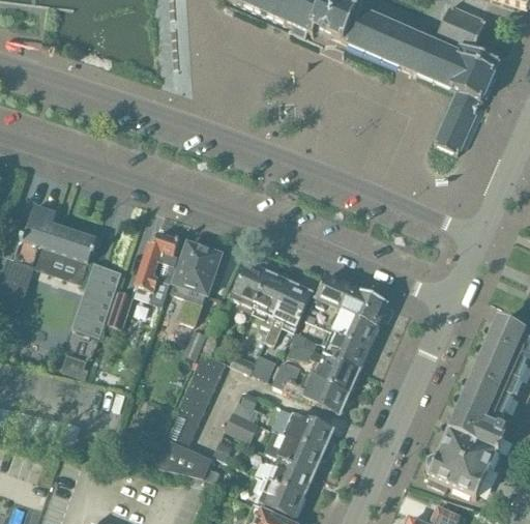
[(480,20),(477,19),(450,6),(449,5),(437,34),(433,44),(420,38),(413,35),(414,31),(413,31),(413,32),(362,10),(365,3),(359,0),(234,0),(292,26),(291,29),(291,30),(305,37),(307,32),(313,34),(316,28),(337,37),(409,69),(412,70),(417,73),(458,90),(455,94),(451,103),(444,119),(439,132),(434,142),(434,143),(458,153),(458,152),(476,110),(498,61),(473,50),(486,22),(480,20)]
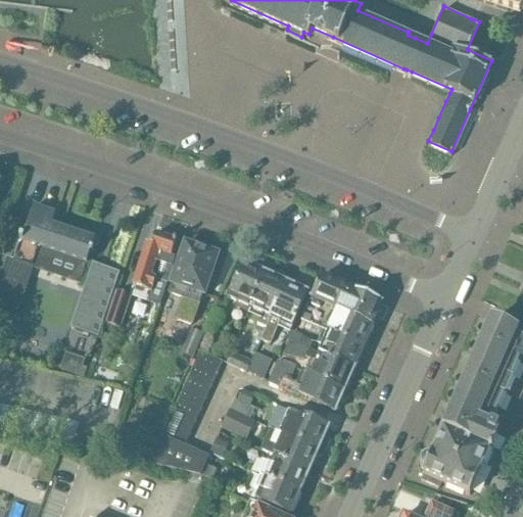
[(488,0),(519,10),(522,1),(522,0),(488,0)]
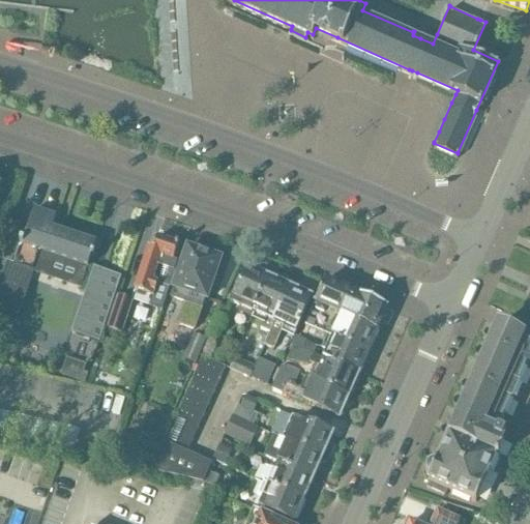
[(0,274),(0,304),(20,311),(33,268),(34,269),(37,259),(40,248),(64,256),(87,263),(95,238),(74,231),(53,224),(56,212),(43,208),(32,205),(22,234),(13,259),(6,257),(2,268),(0,274)]
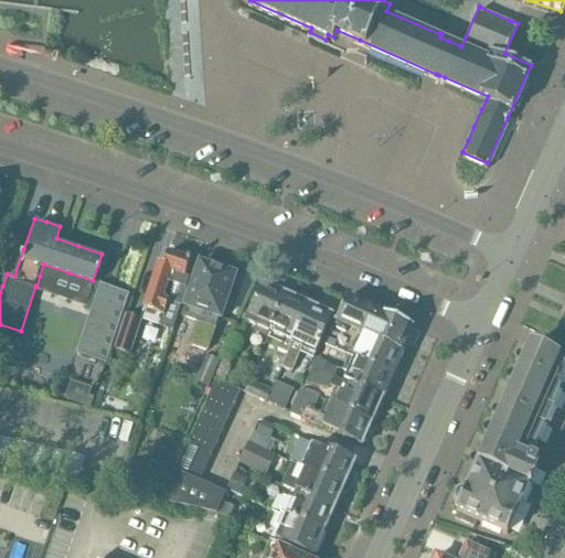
[(158,258),(144,304),(163,311),(168,297),(181,301),(189,275),(184,274),(191,255),(168,247),(164,259),(158,258)]
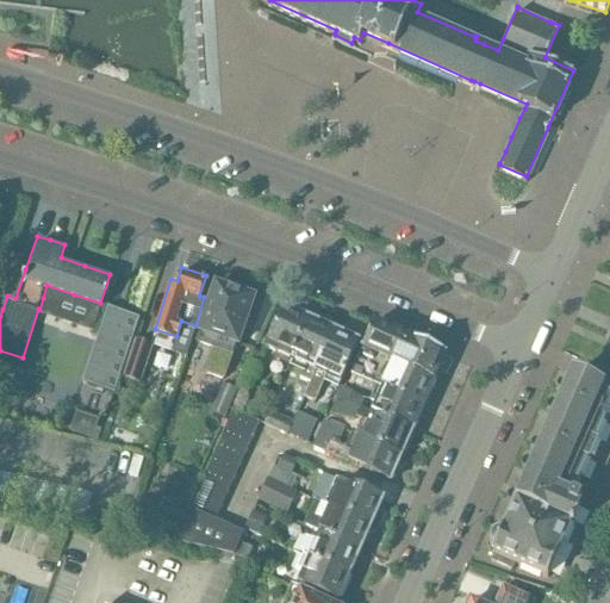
[(216,281),(199,330),(198,329),(195,337),(211,342),(203,367),(225,375),(236,342),(253,293),(216,281)]
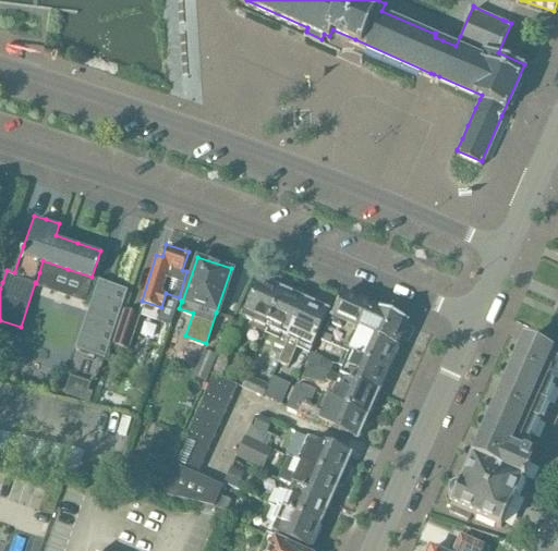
[(102,279),(81,346),(105,355),(128,285),(99,276),(98,278),(102,279)]
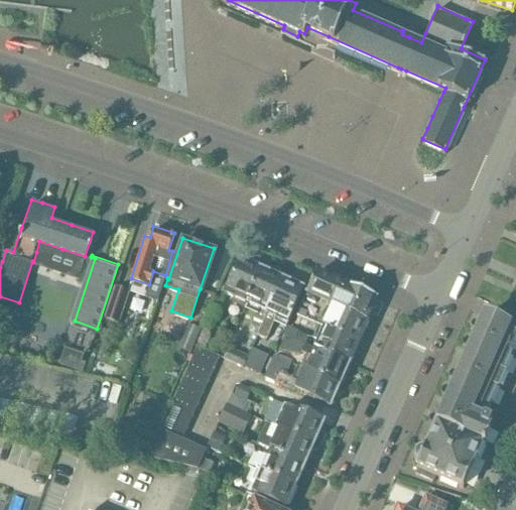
[(247,300),(262,266),(240,256),(224,290),(229,292),(247,300)]
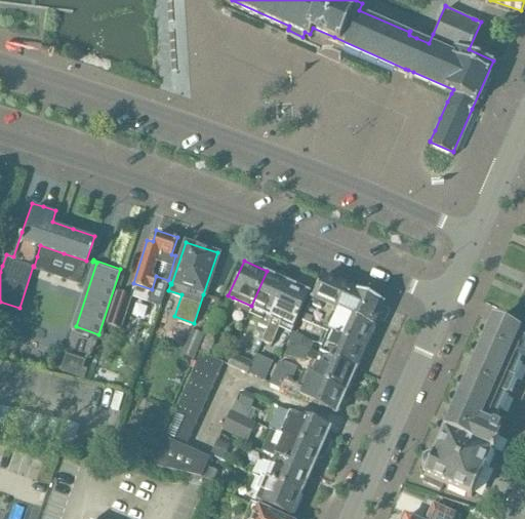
[(261,311),(257,320),(263,322),(267,324),(269,325),(288,281),(267,271),(251,306),(261,311)]
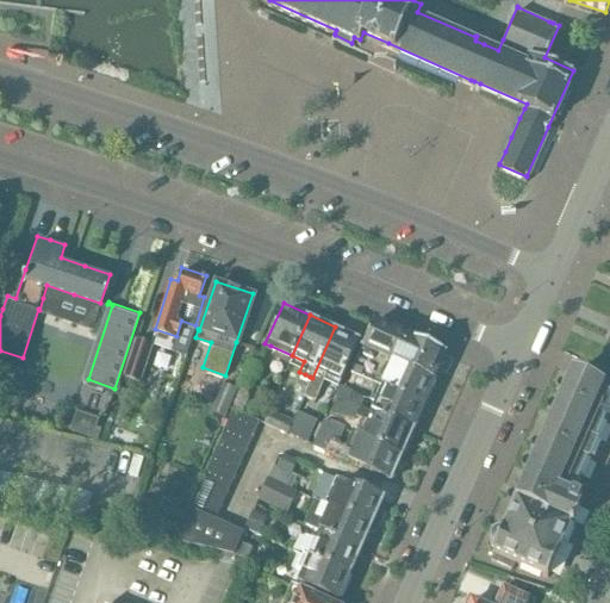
[(440,365),(448,368),(454,355),(446,352),(446,350),(447,349),(410,333),(374,317),(362,344),(435,375),(440,365)]
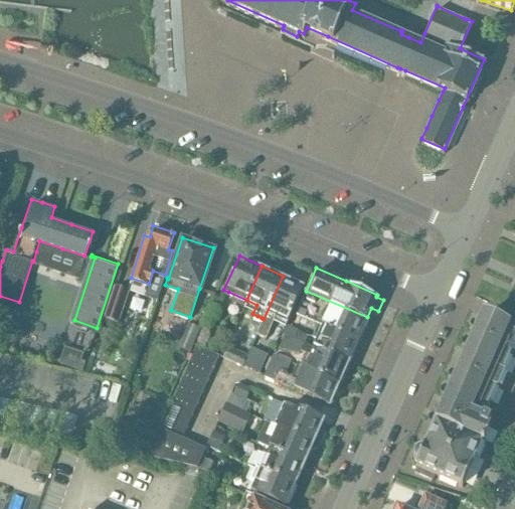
[(292,309),(303,285),(283,276),(264,319),(262,318),(256,331),(266,335),(274,318),(286,323),(287,321),(292,309)]
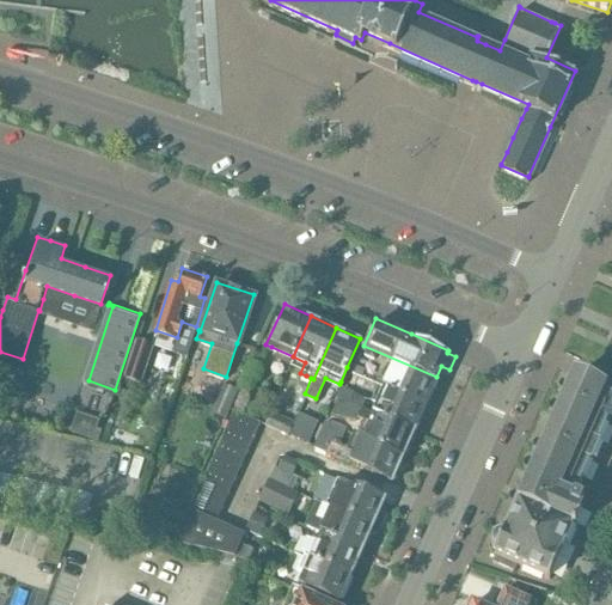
[(136,337),(124,373),(141,379),(153,342),(136,337)]
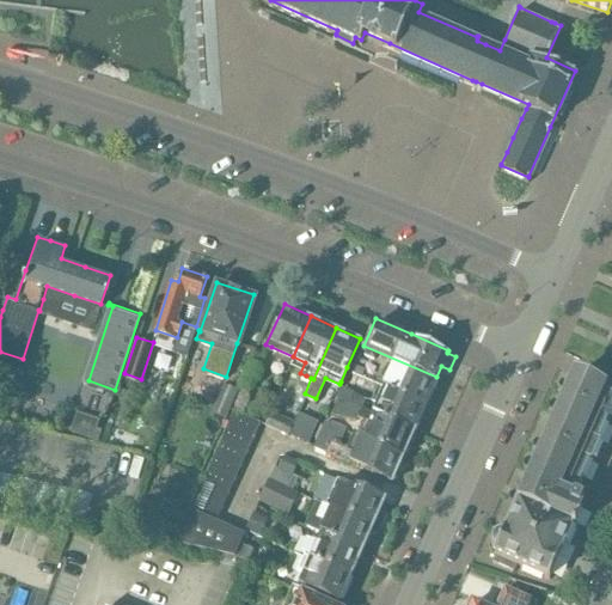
[(363,346),(353,370),(379,382),(426,402),(436,377),(363,346)]
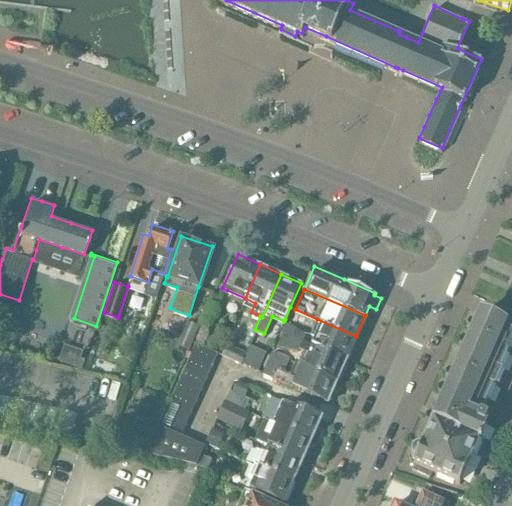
[(505,320),(481,310),(438,407),(437,406),(433,415),(422,442),(417,442),(413,444),(411,449),(412,454),(415,457),(414,460),(414,461),(412,466),(429,473),(432,468),(459,480),(476,441),(478,442),(480,438),(481,438),(482,436),(481,435),(486,422),(485,421),(488,414),(481,410),(482,407),(483,407),(487,398),(486,398),(493,383),(495,383),(502,367),(500,366),(507,351),(511,343),(510,342),(511,338),(511,327),(504,324),(505,320)]
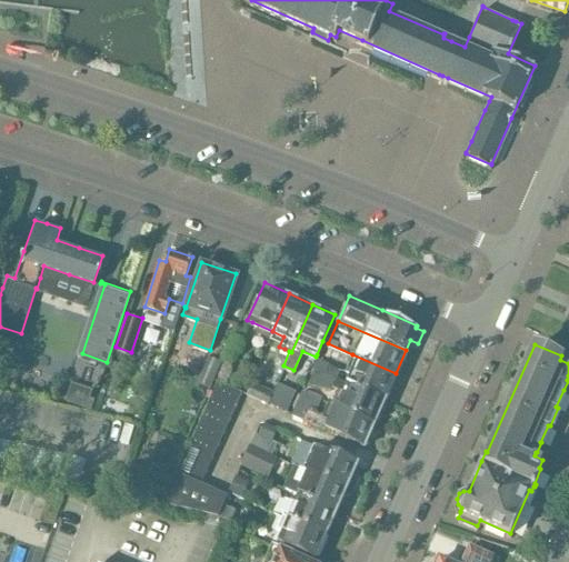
[(221,358),(207,352),(196,380),(211,385),(221,358)]
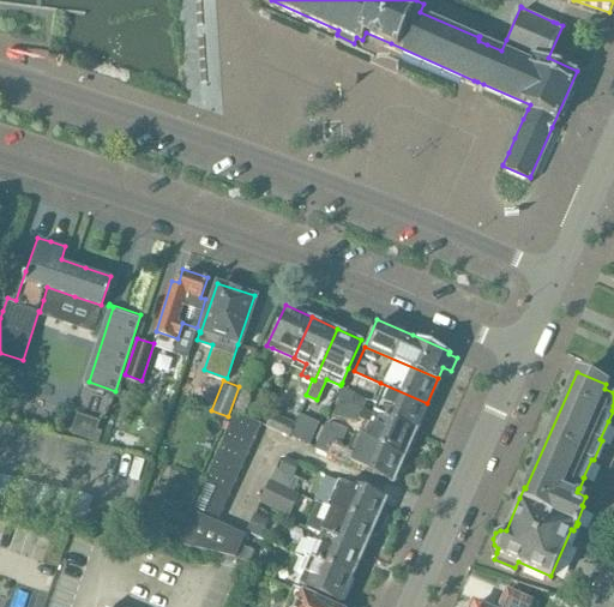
[(341,385),(337,392),(339,394),(350,398),(350,400),(361,404),(362,404),(365,406),(368,396),(342,383),(341,385)]
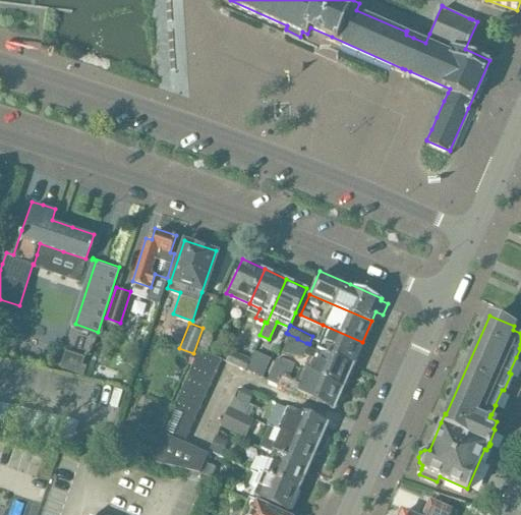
[(316,347),(352,363),(362,342),(323,325),(316,338),(320,340),(317,347),(316,347)]
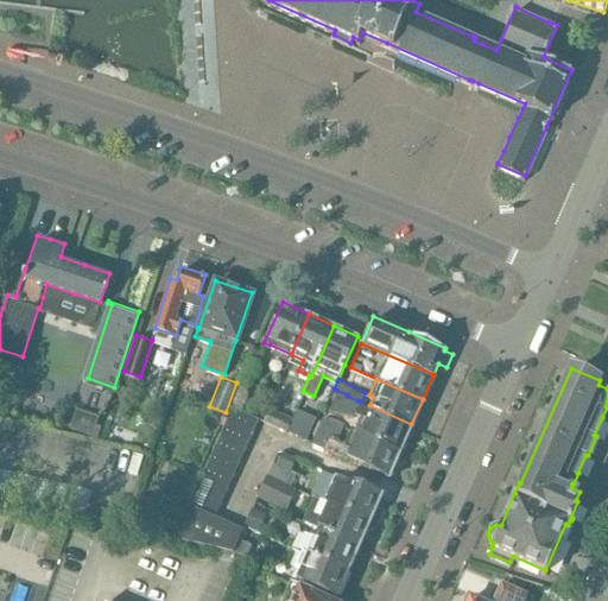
[(359,400),(358,400),(347,396),(347,394),(336,390),(329,407),(354,412),(355,410),(361,413),(366,415),(359,430),(400,449),(411,424),(369,405),(361,402),(359,400)]
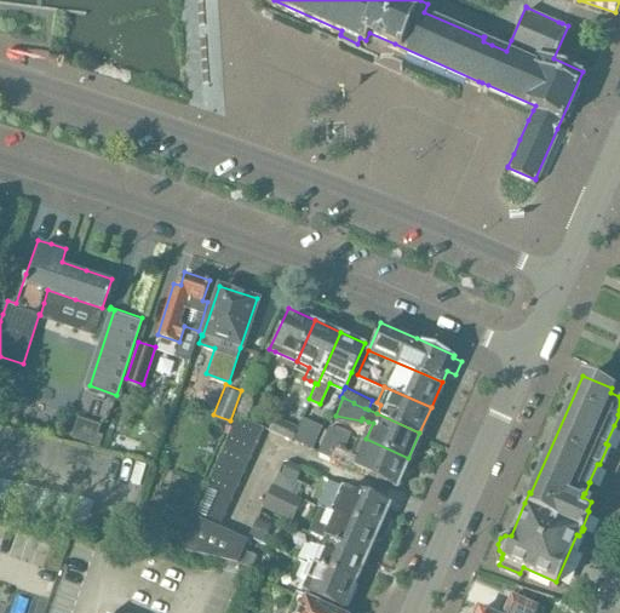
[(230,427),(257,437),(264,423),(237,411),(230,427)]
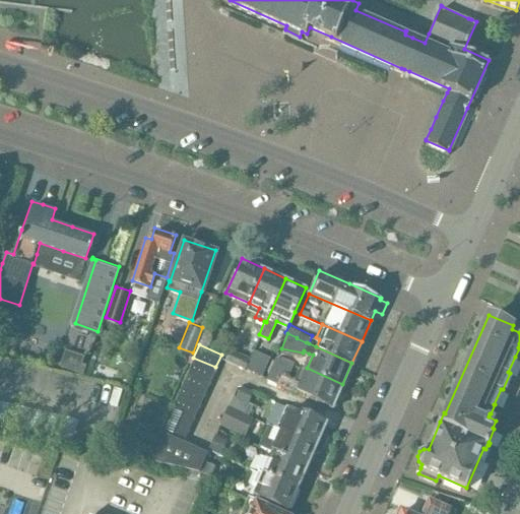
[(231,345),(225,358),(245,366),(250,355),(231,345)]
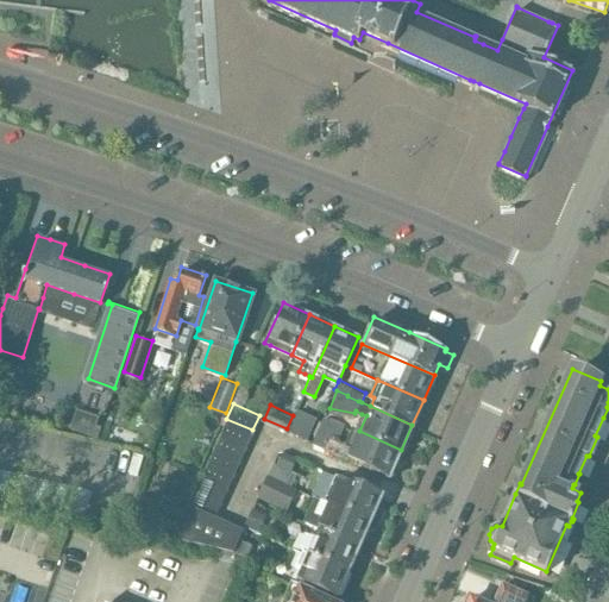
[(76,406),(69,425),(98,434),(101,424),(95,422),(99,413),(76,406)]
